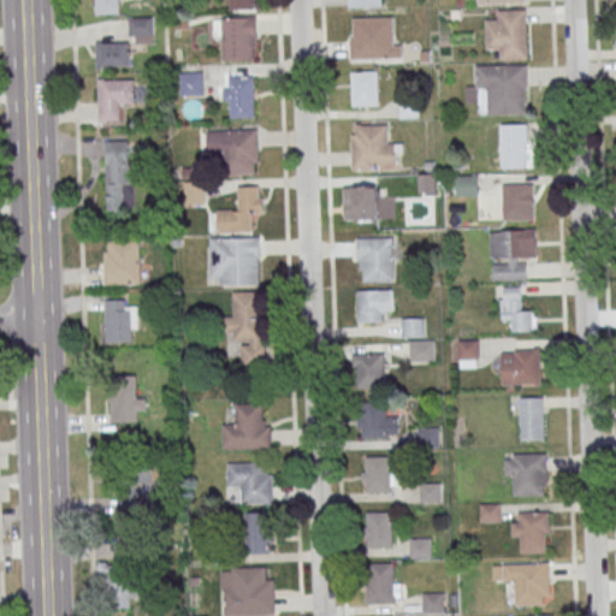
[(96,0),(119,0),(120,12),(96,13),(96,0)]
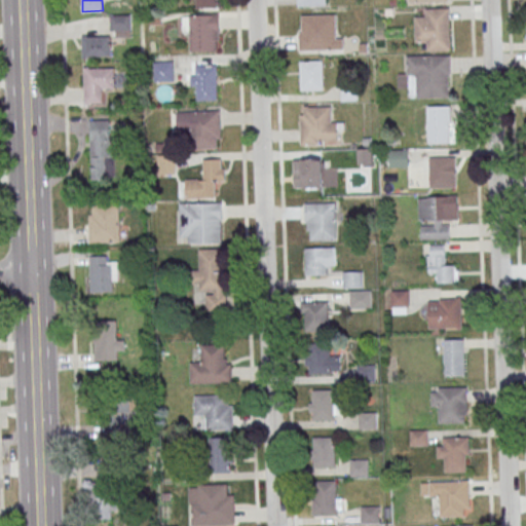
[(219,0),(196,0),(197,8),(220,8),(219,0)]
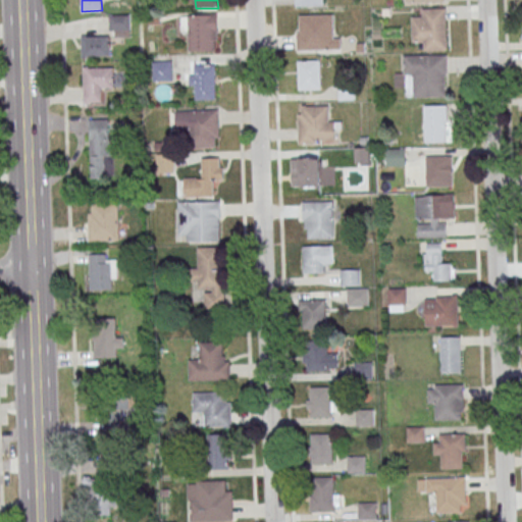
[(423,8),(446,7),(448,49),(424,49),(424,41),(413,41),(412,15),(423,15),(423,8)]
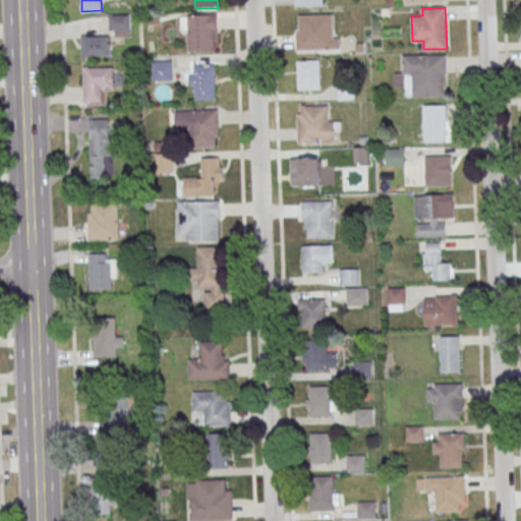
[(299,13),(333,12),(334,48),(300,49),(299,13)]
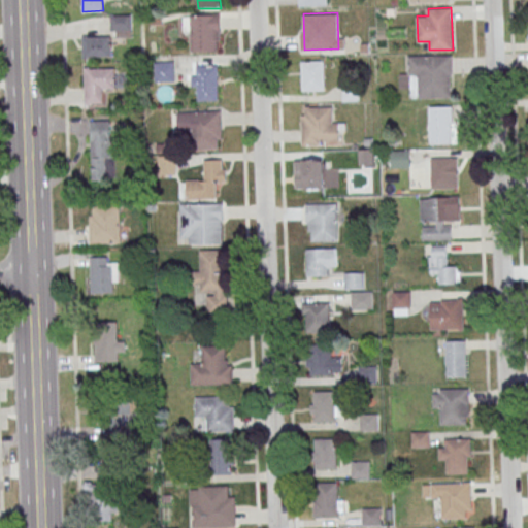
[(187,14),(187,51),(221,51),(221,14),(187,14)]
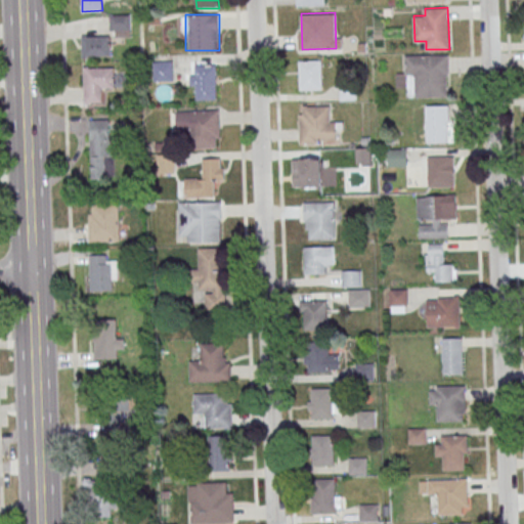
[(111,57),(111,37),(131,36),(131,15),(110,15),(111,36),(82,36),(82,57),(111,57)]
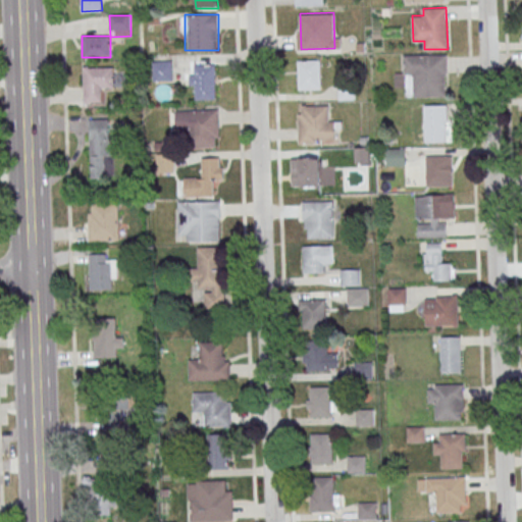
[(404,55),(448,54),(448,73),(446,73),(447,95),(406,96),(406,87),(396,87),(395,71),(404,71),(404,55)]
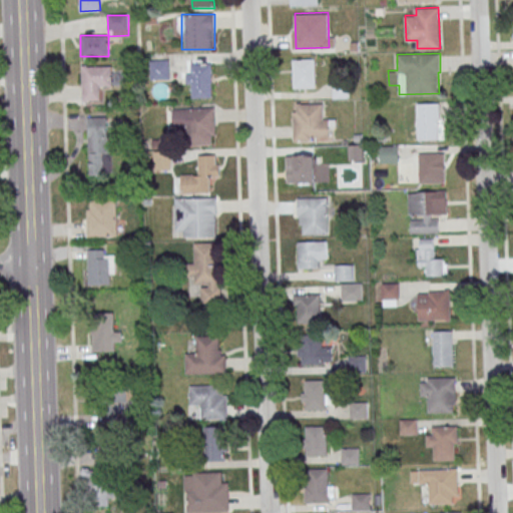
[(294,58),(315,57),(316,87),(295,87),(294,58)]
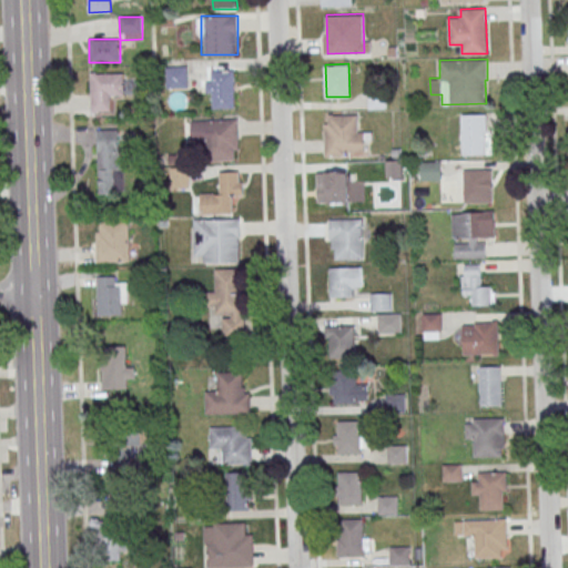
[(166,67),(166,88),(189,88),(189,67),(166,67)]
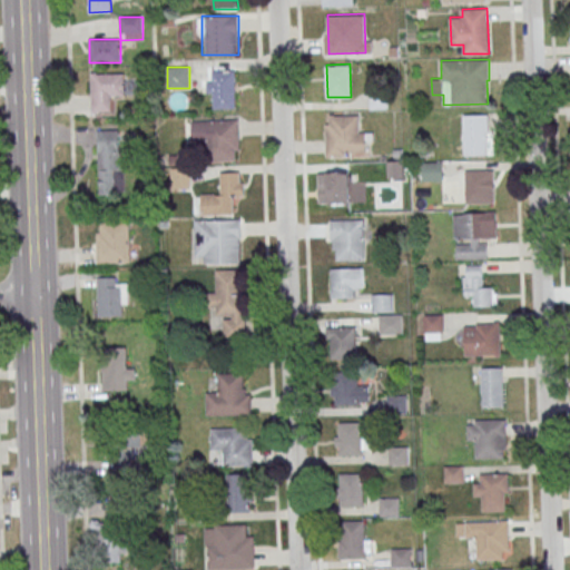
[(214,70),(235,69),(236,100),(214,100),(214,70)]
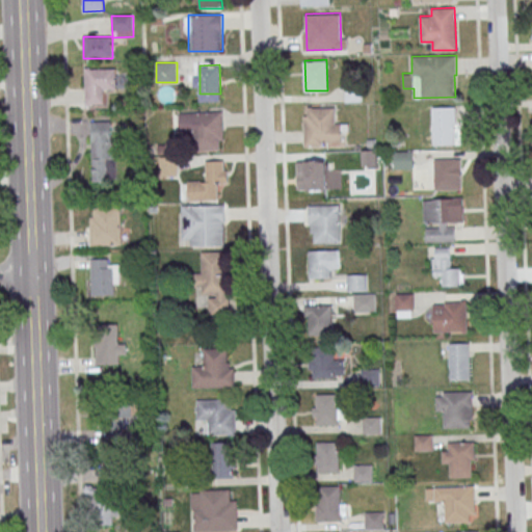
[(106,91),(116,91),(116,69),(85,69),(85,103),(106,103),(106,91)]
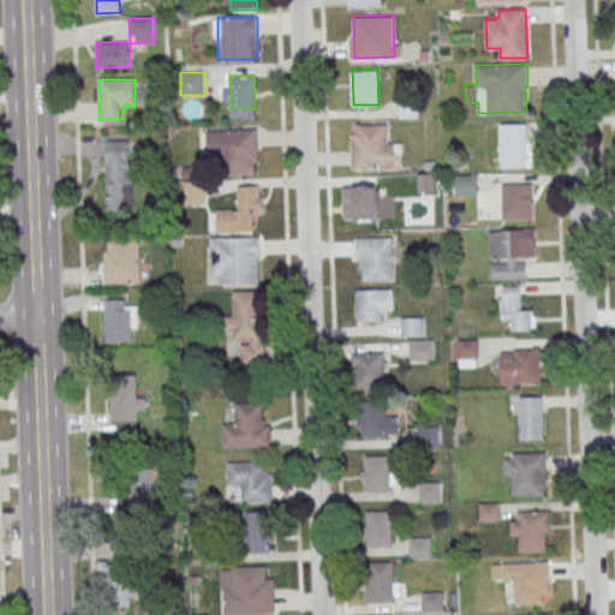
[(351,123),(390,121),(392,163),(352,165),(351,123)]
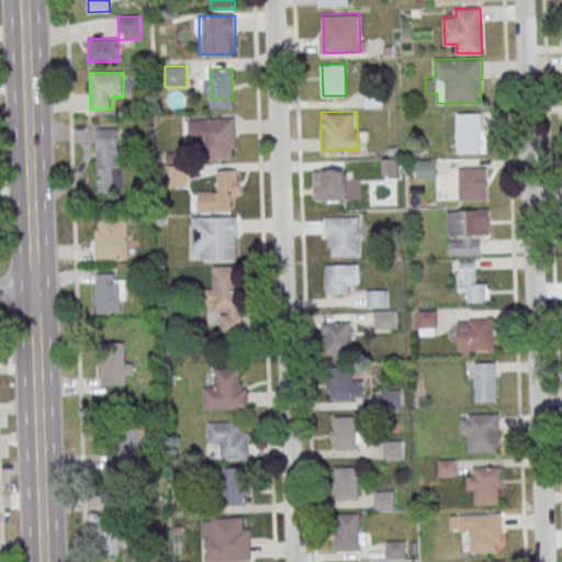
[(457,112),(479,111),(481,152),(458,153),(457,112)]
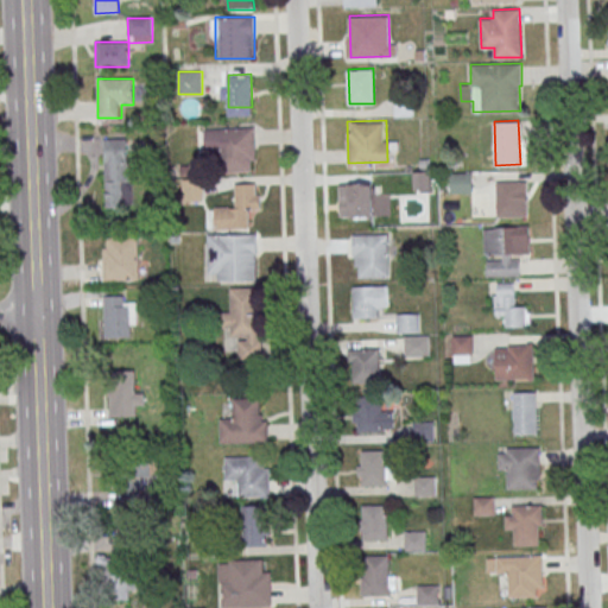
[(206,128),(255,126),(257,158),(252,158),(253,170),(221,171),(220,151),(207,151),(206,128)]
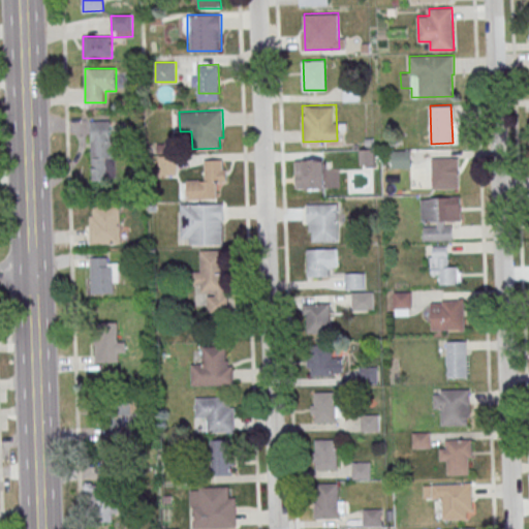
[(91,181),(115,181),(115,121),(91,121),(91,181)]
